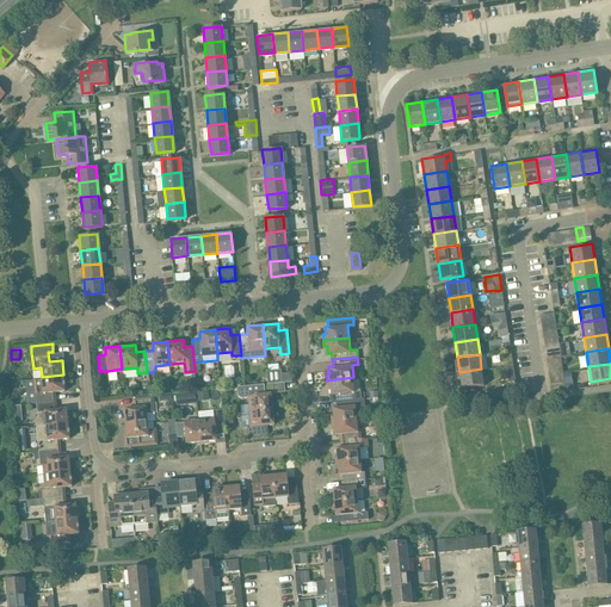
[(267,382),(291,379),(290,371),(282,372),(281,367),(266,369),(267,382)]
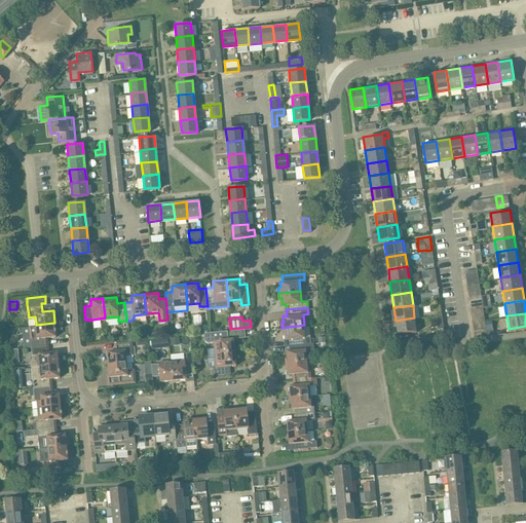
[(414,318),(396,321),(398,333),(416,330),(414,318)]
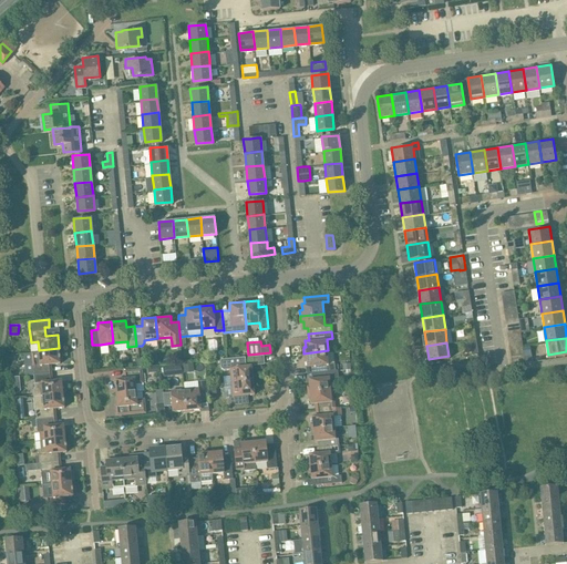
[(29,368),(29,372),(52,370),(51,362),(60,361),(59,348),(39,350),(39,349),(31,349),(32,358),(33,368),(29,368)]
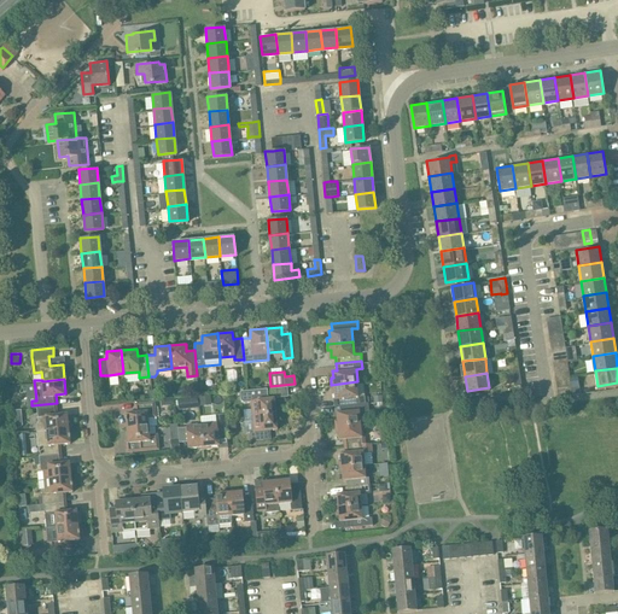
[(359,393),(357,381),(331,385),(332,390),(334,390),(336,397),(339,397),(340,403),(368,401),(368,399),(366,401),(366,393),(359,393)]
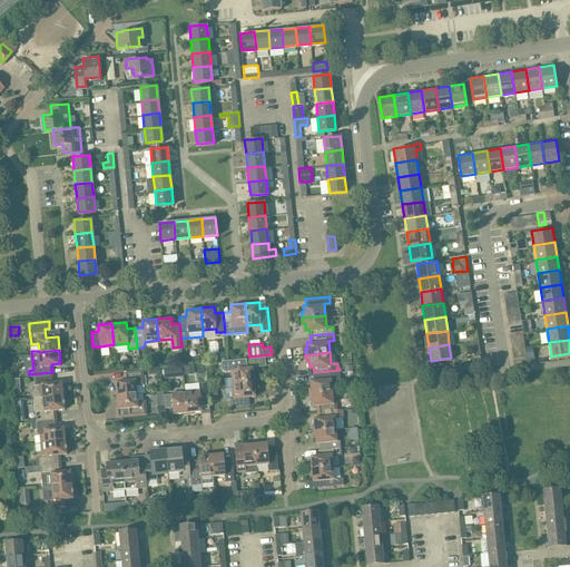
[(247,367),(246,357),(222,360),(223,368),(225,369),(232,369),(233,383),(255,381),(254,367),(247,367)]
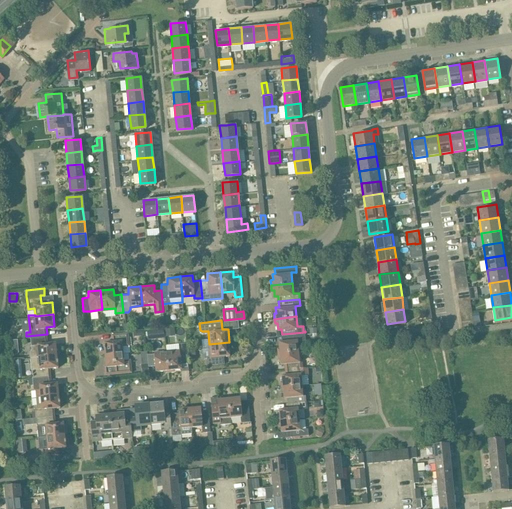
[(132,324),(128,321),(124,321),(124,330),(132,329),(132,324)]
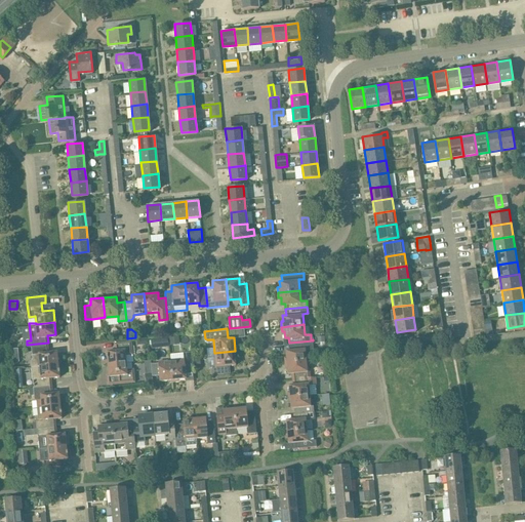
[(179,342),(178,333),(169,334),(170,343),(179,342)]
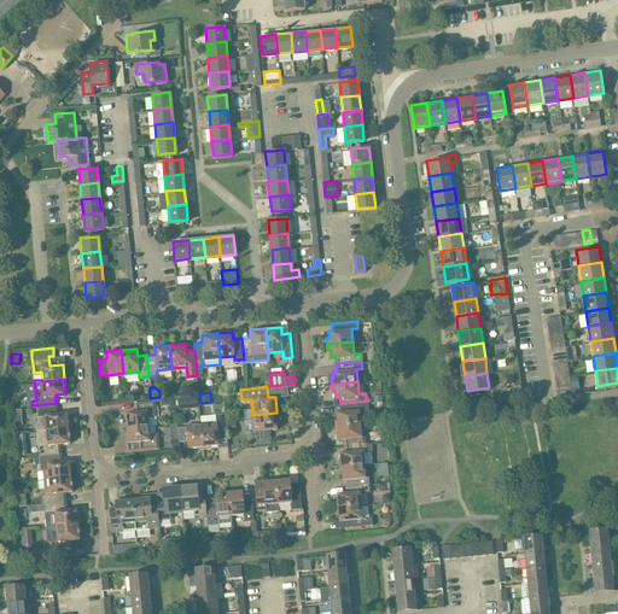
[(127,427),(149,425),(147,415),(156,415),(155,399),(134,402),(135,411),(126,411),(127,427)]
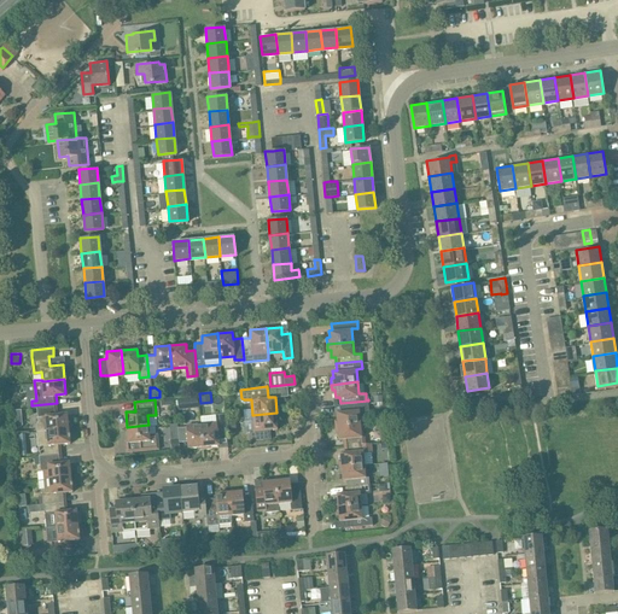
[(369,408),(368,401),(340,403),(342,411),(337,411),(337,417),(334,419),(336,425),(361,422),(360,409),(369,408)]
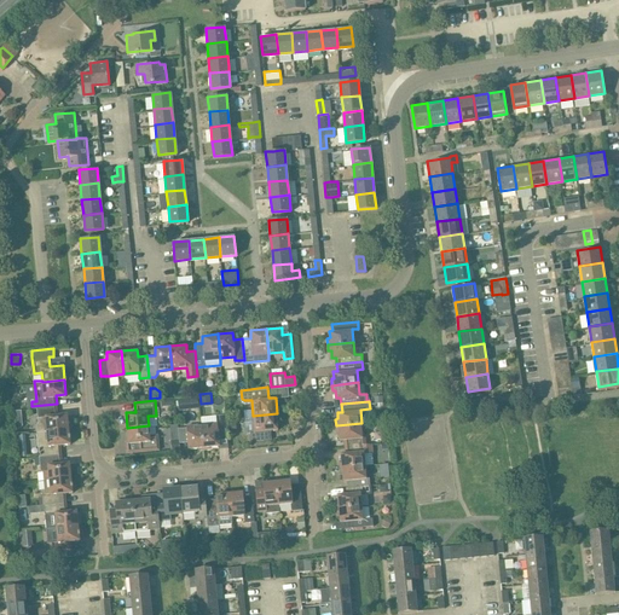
[(39,421),(36,423),(36,430),(69,427),(68,412),(58,413),(57,404),(36,406),(38,412),(39,421)]
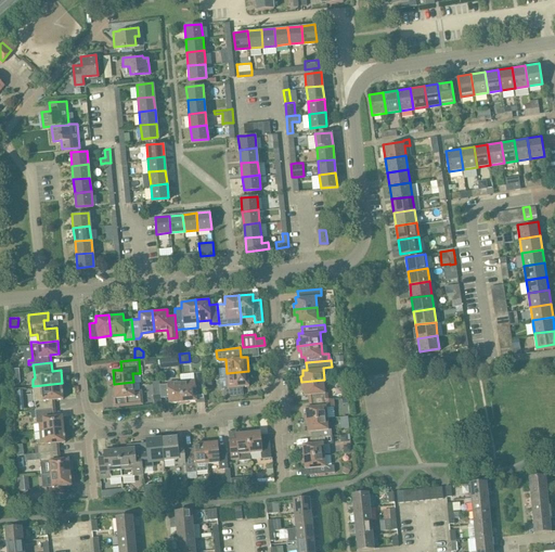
[(181,380),(183,400),(197,399),(196,392),(204,390),(202,370),(180,372),(181,380)]
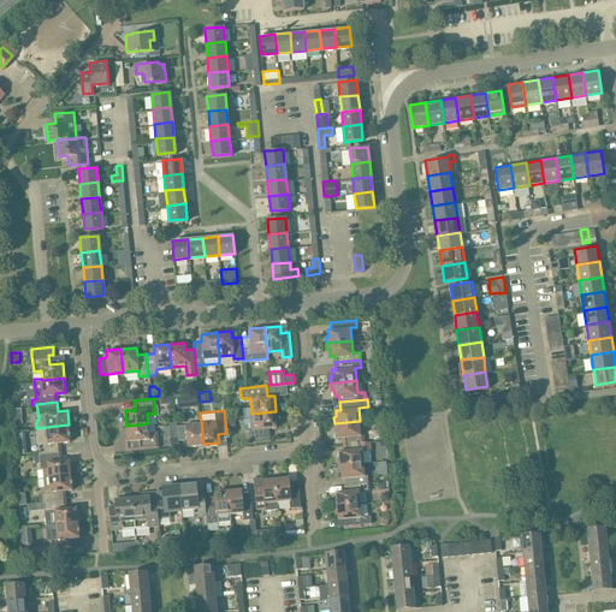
[(252,414),(244,414),(246,428),(249,428),(250,438),(270,435),(268,427),(277,426),(276,411),(252,414)]
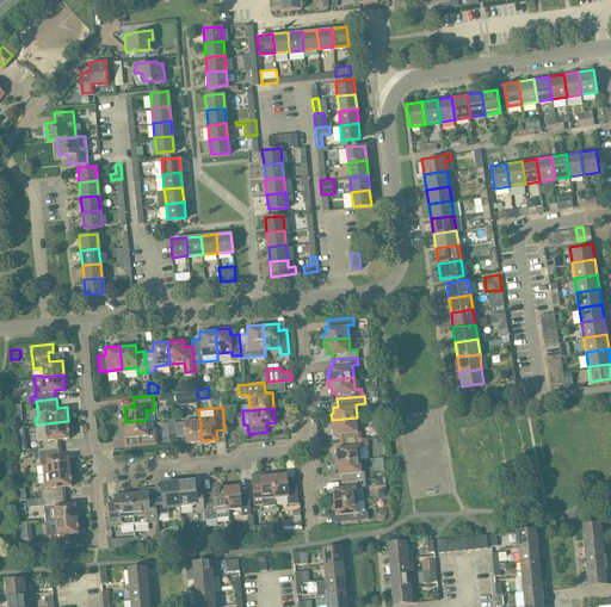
[(186,441),(202,440),(199,417),(185,419),(176,420),(178,435),(186,434),(186,441)]
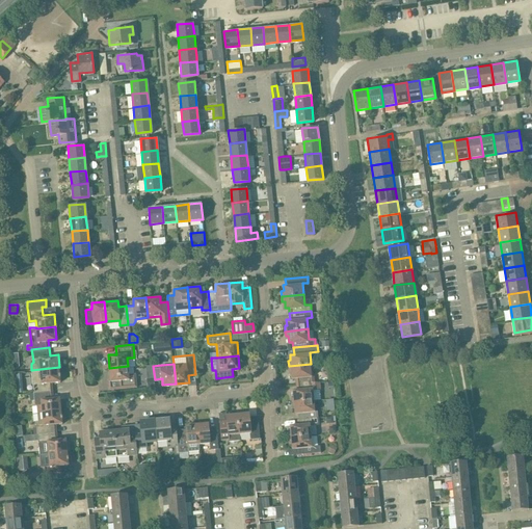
[(311,364),(289,366),(289,371),(291,371),(292,376),(295,376),(298,376),(298,382),(315,380),(314,374),(312,375),(311,364)]
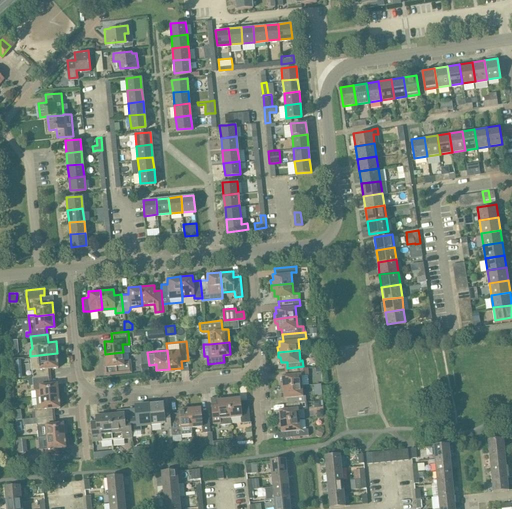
[(123,352),(105,354),(106,365),(115,365),(115,372),(132,370),(130,359),(124,359),(123,352)]
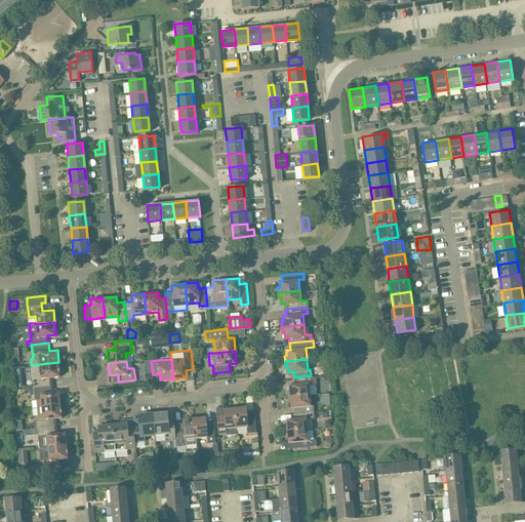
[(32,372),(33,386),(52,384),(51,376),(59,375),(58,362),(31,365),(32,372)]
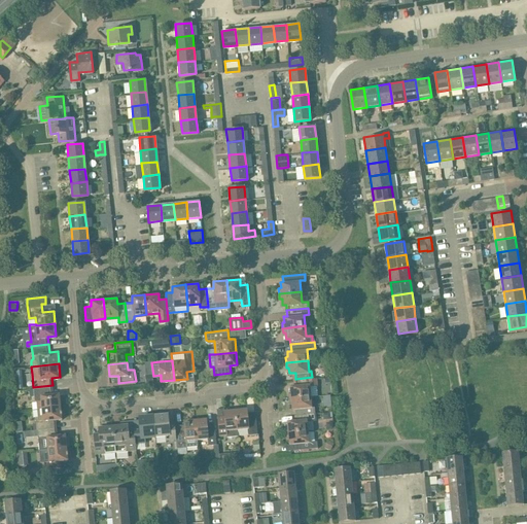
[(291,390),(288,390),(289,396),(311,394),(310,384),(317,383),(317,377),(312,377),(295,379),(296,384),(293,384),(290,385),(291,390)]
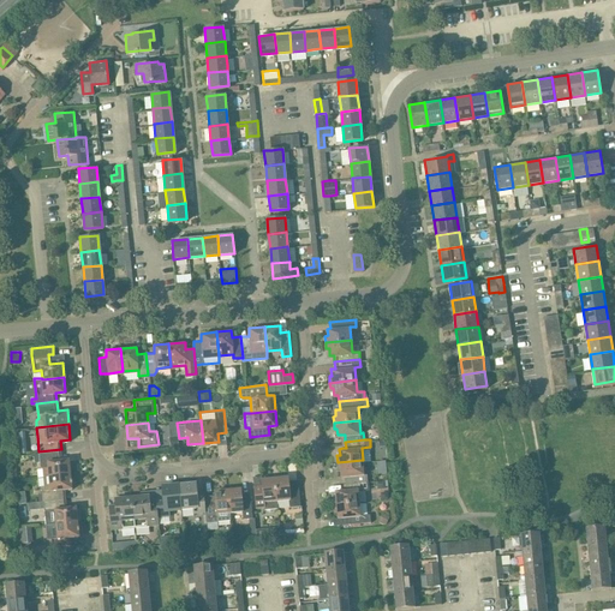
[(43,466),(43,474),(71,472),(70,459),(63,459),(61,449),(39,451),(41,466),(43,466)]
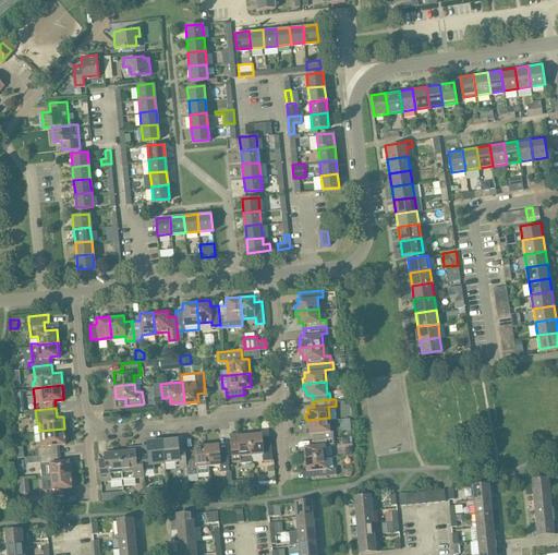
[(329,418),(306,420),(306,425),(310,425),(310,431),(310,433),(313,432),(313,437),(334,435),(332,430),(330,430),(330,429),(329,418)]
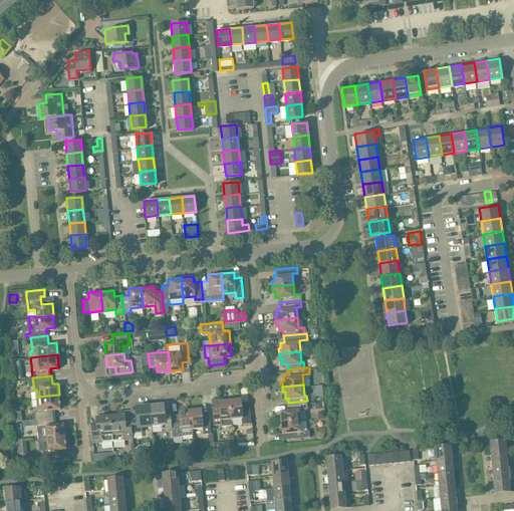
[(36,414),(32,414),(32,418),(36,418),(55,416),(54,410),(54,408),(60,407),(59,395),(36,397),(37,405),(35,405),(36,414)]
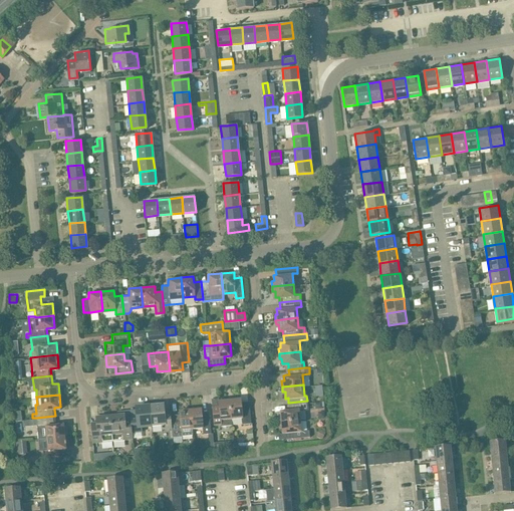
[(235,396),(230,397),(232,418),(242,417),(243,423),(251,422),(249,400),(241,401),(241,398),(235,398),(235,396)]
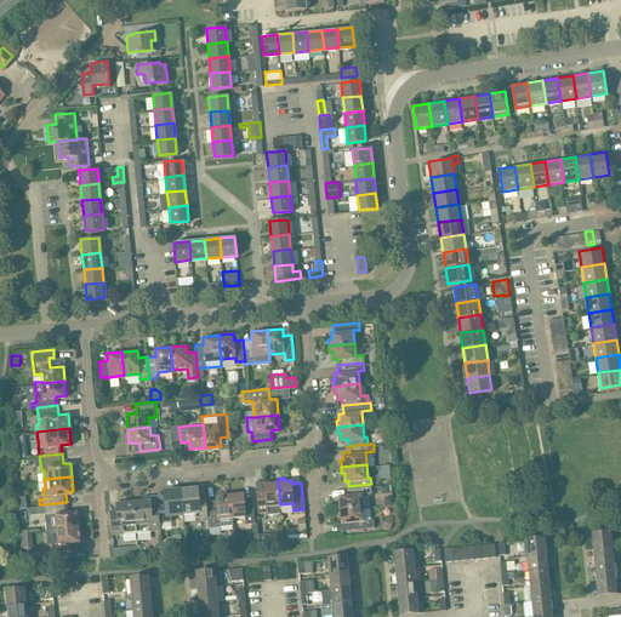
[(280,510),(280,504),(278,479),(272,479),(272,481),(265,483),(266,491),(257,491),(260,512),(268,510),(268,513),(280,510)]
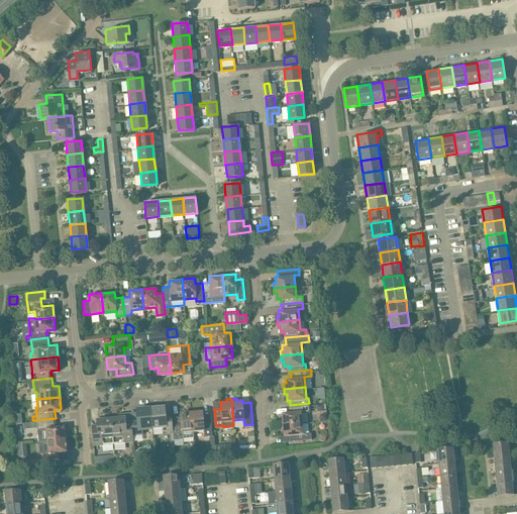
[(281,418),(281,423),(302,421),(301,411),(307,410),(310,410),(309,403),(290,405),(288,406),(288,411),(282,412),(283,417),(281,418)]
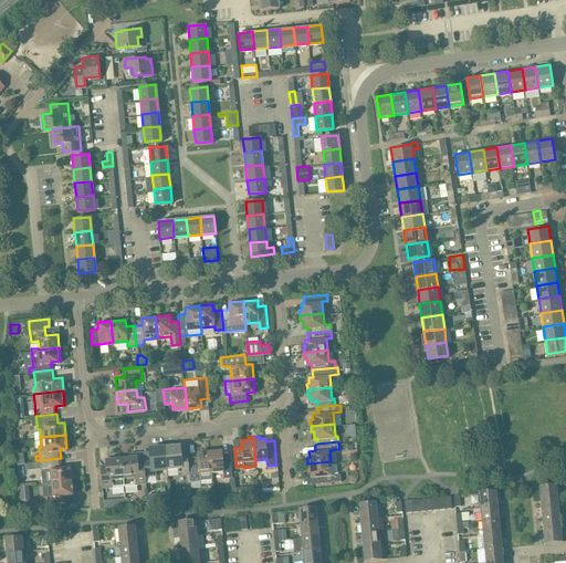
[(180,444),(165,446),(167,468),(178,467),(178,471),(189,470),(189,459),(188,459),(188,454),(181,455),(180,444)]
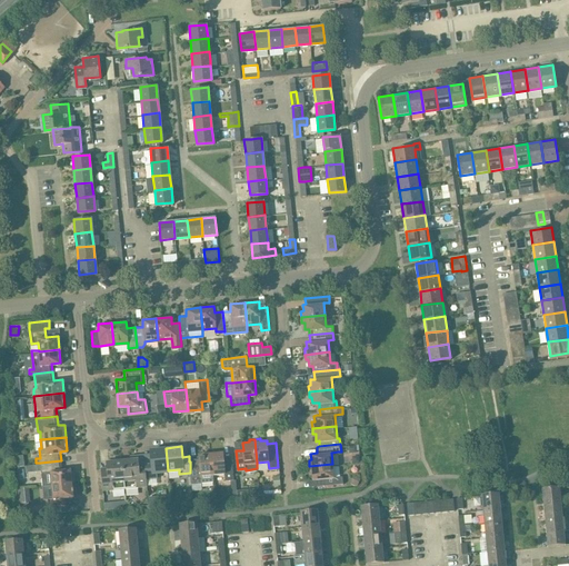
[(145,460),(145,462),(147,477),(158,476),(157,472),(168,470),(166,448),(150,449),(151,459),(145,460)]
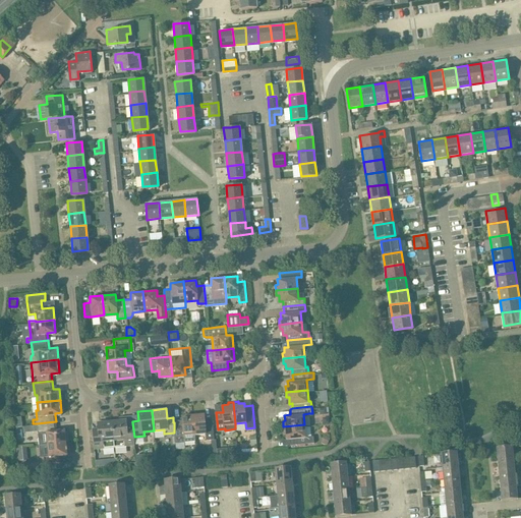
[(194,434),(192,411),(187,412),(187,414),(182,414),(182,421),(174,422),(174,433),(175,442),(195,440),(194,434)]
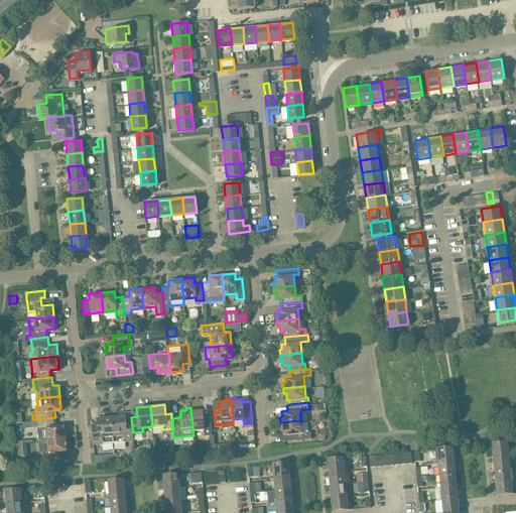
[(197,407),(190,407),(192,429),(204,428),(205,434),(213,433),(211,414),(203,415),(203,408),(197,409),(197,407)]
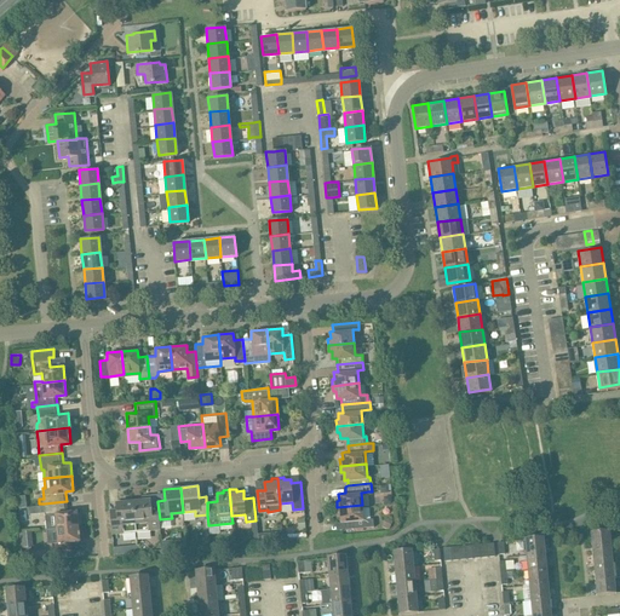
[(150,498),(133,499),(136,530),(160,528),(160,519),(158,502),(150,504),(150,498)]
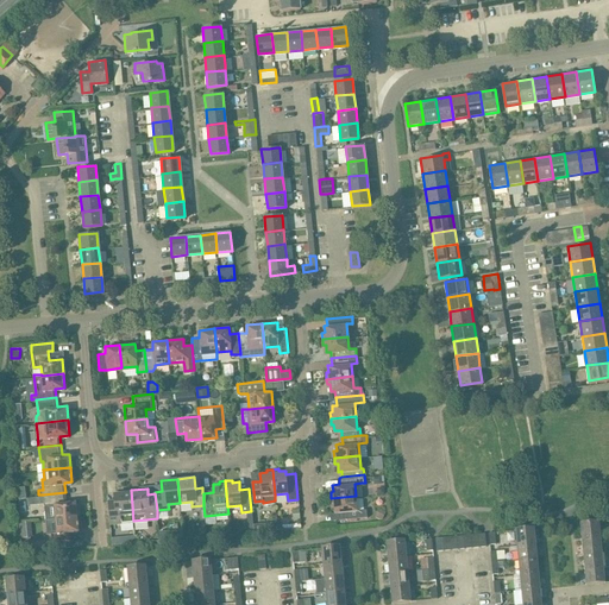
[(111,522),(133,521),(131,490),(114,492),(115,498),(108,498),(111,522)]
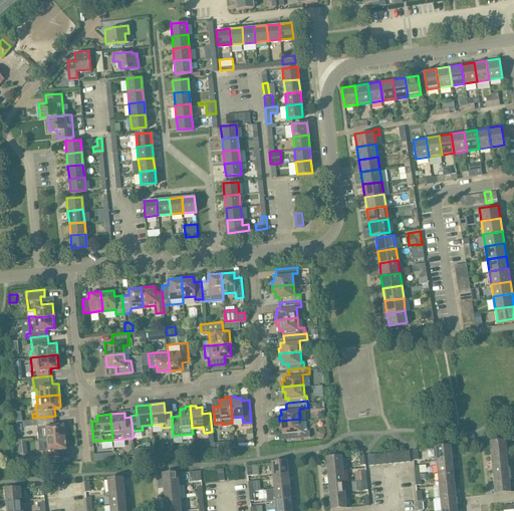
[(36,418),(32,418),(33,424),(37,424),(38,430),(38,437),(65,435),(64,423),(55,424),(55,422),(55,416),(36,418)]
